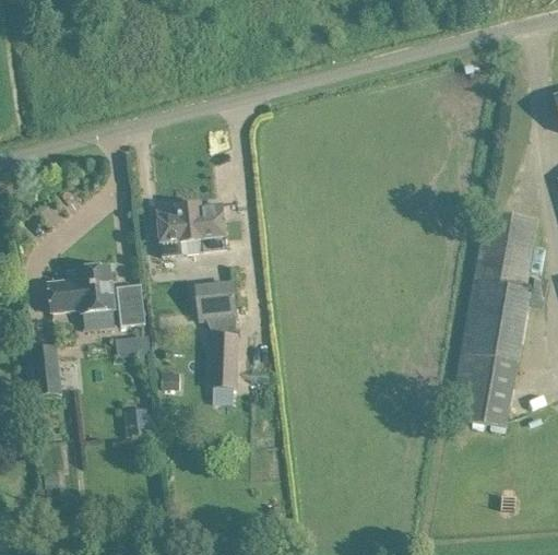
[(156,210),(161,256),(226,249),(221,203),(199,205),(199,202),(175,204),(176,208),(156,210)]
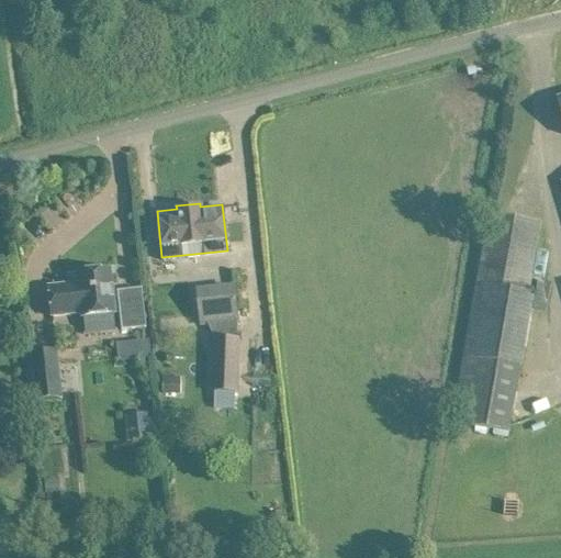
[(492,431),(506,434),(540,219),(490,208),(451,416),(493,424),(492,431)]
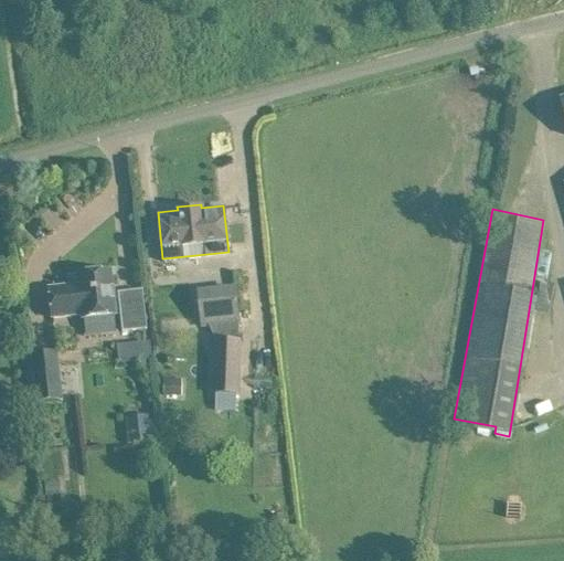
[(67,283),(48,285),(50,307),(51,316),(82,313),(83,316),(114,313),(115,313),(113,289),(109,267),(76,272),(77,282),(78,287),(68,288),(67,283)]
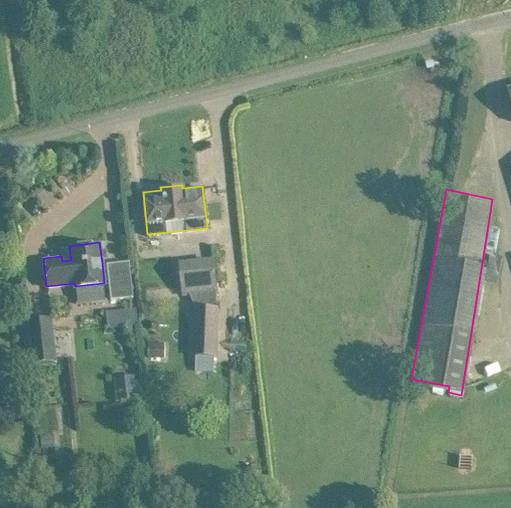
[(217,286),(214,255),(178,258),(181,293),(188,293),(194,306),(191,352),(196,353),(194,367),(213,369),(214,353),(217,303),(216,304),(214,287),(217,286)]
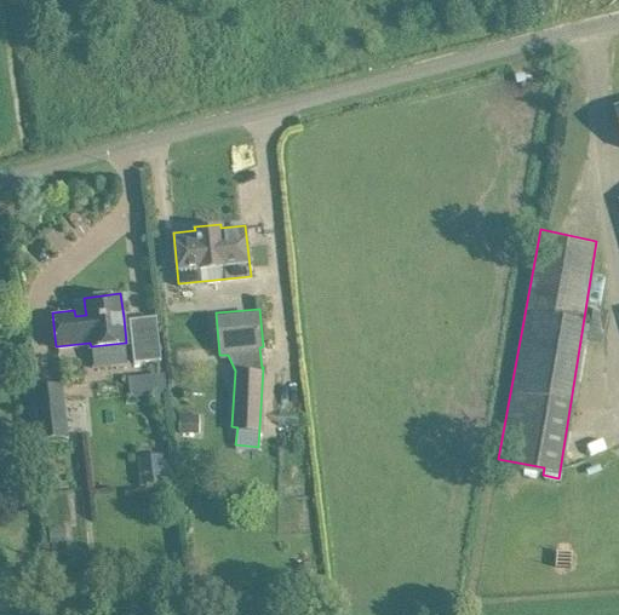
[(160,357),(155,316),(129,319),(133,361),(160,357)]
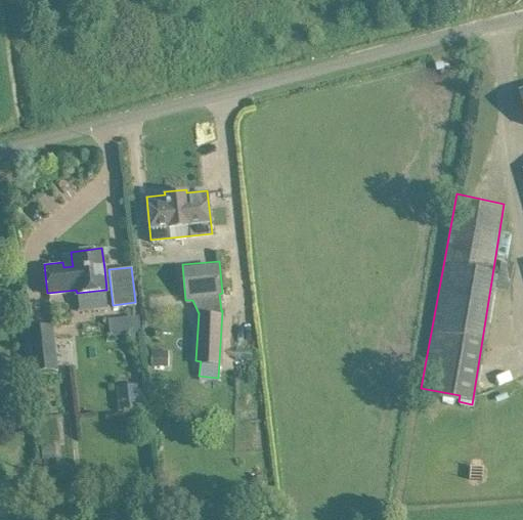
[(33,371),(57,367),(52,322),(29,325),(33,371)]
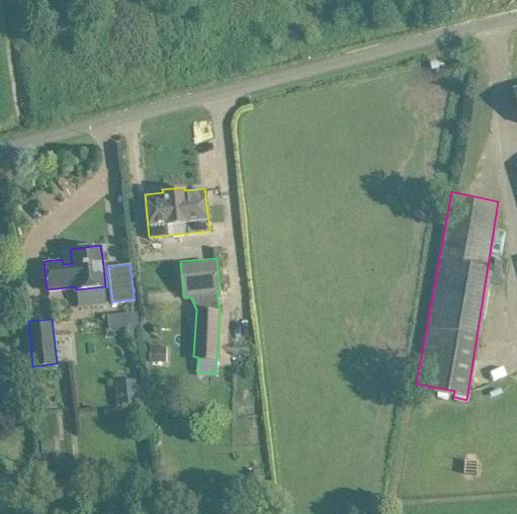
[(161,346),(149,346),(149,359),(161,359),(161,346)]
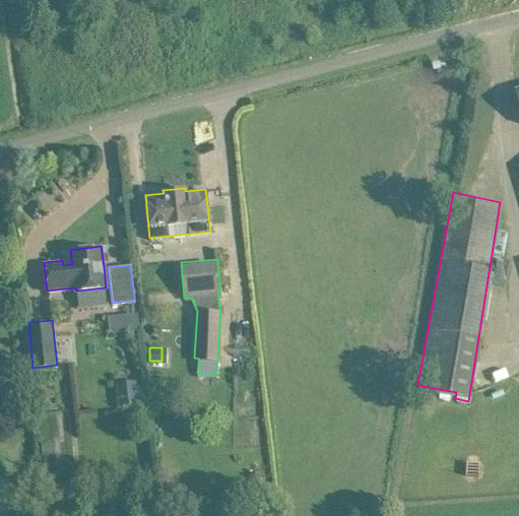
[(117,404),(144,400),(142,383),(136,383),(135,377),(114,380),(117,404)]
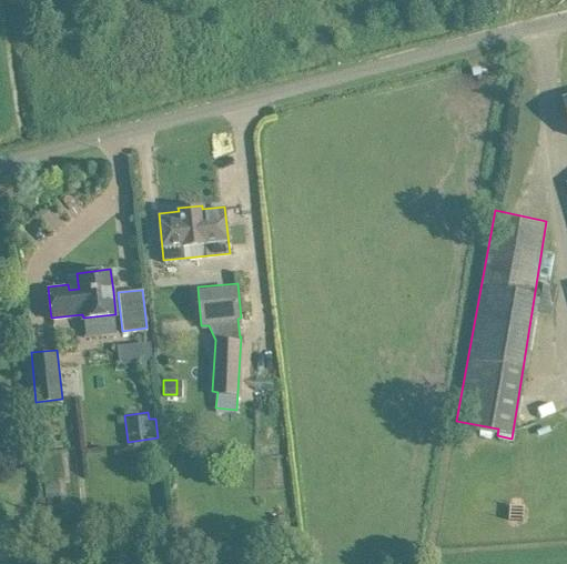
[(58,481),(43,482),(44,495),(59,494),(58,481)]
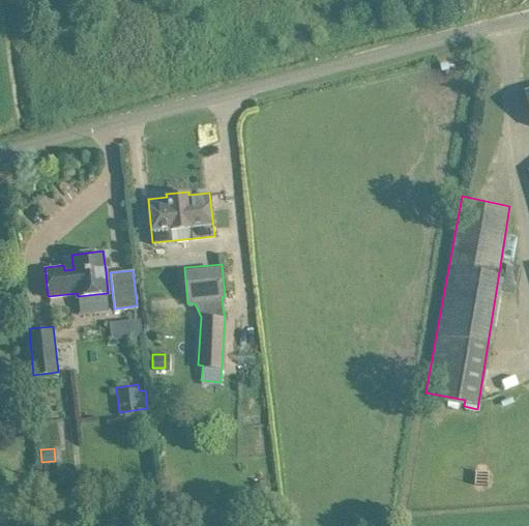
[(474,468),(474,481),(487,481),(488,469),(474,468)]
